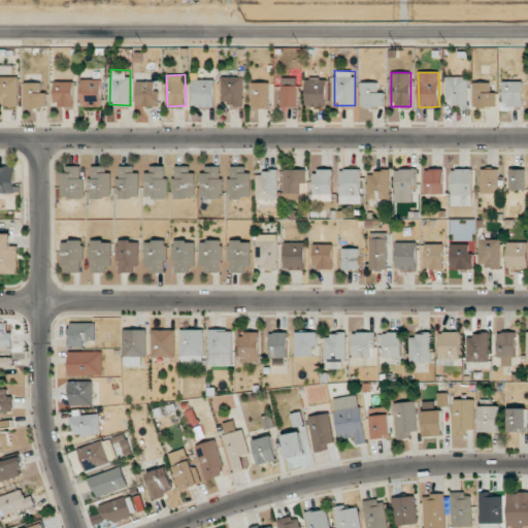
[(18,76),(0,76),(0,106),(19,106),(18,76)]
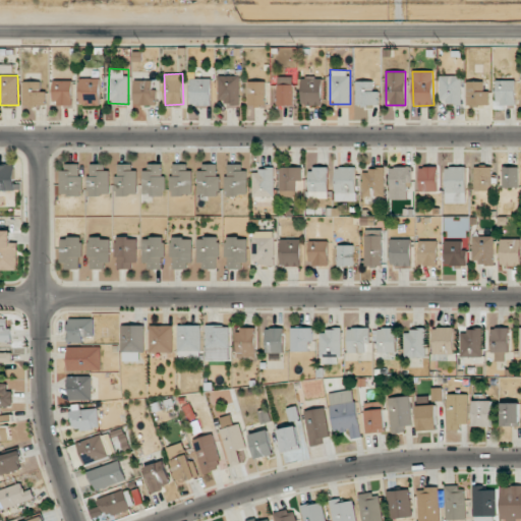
[(219,75),(218,105),(240,106),(241,76),(219,75)]
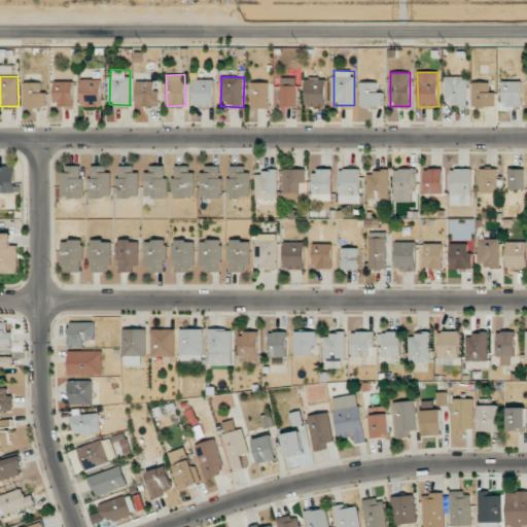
[(467,77),(446,76),(445,104),(466,104),(467,77)]
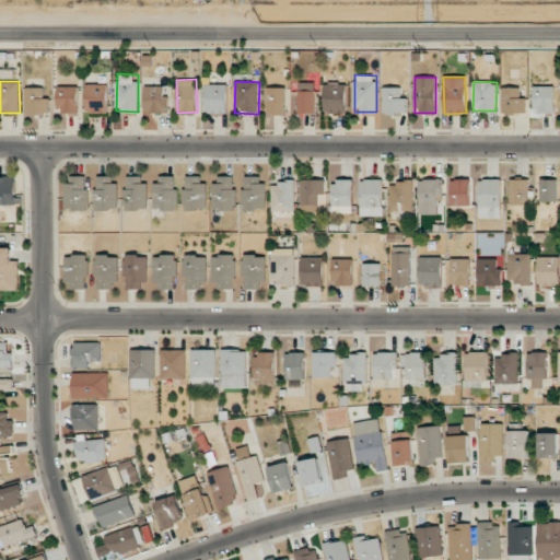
[(315,113),(315,82),(299,82),(299,113),(315,113)]
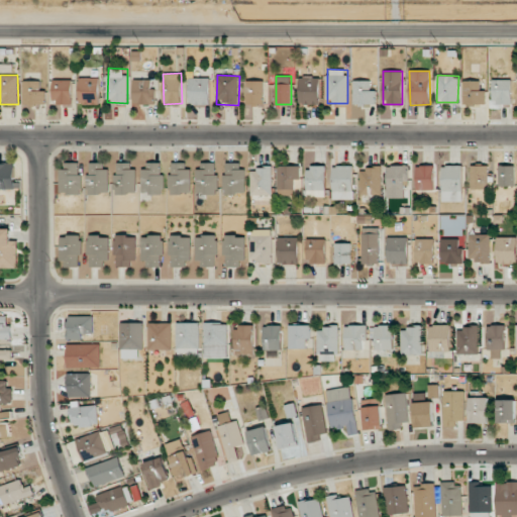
[(300,77),(299,104),(320,104),(320,77),(300,77)]
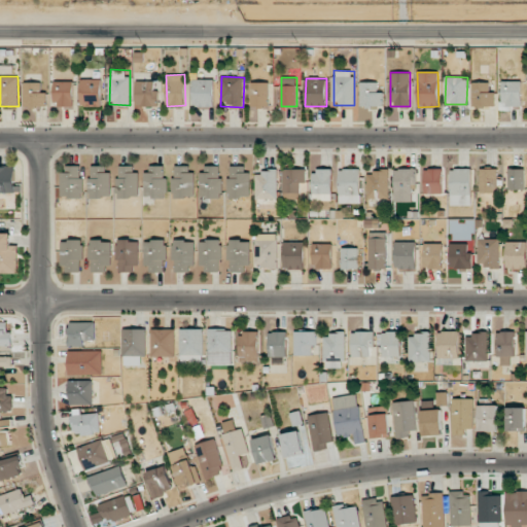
[(102,106),(102,79),(81,79),(81,106),(102,106)]
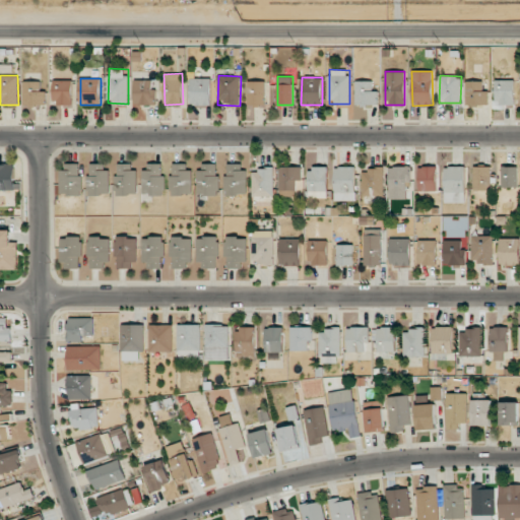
[(211,106),(211,78),(191,78),(191,105),(211,106)]
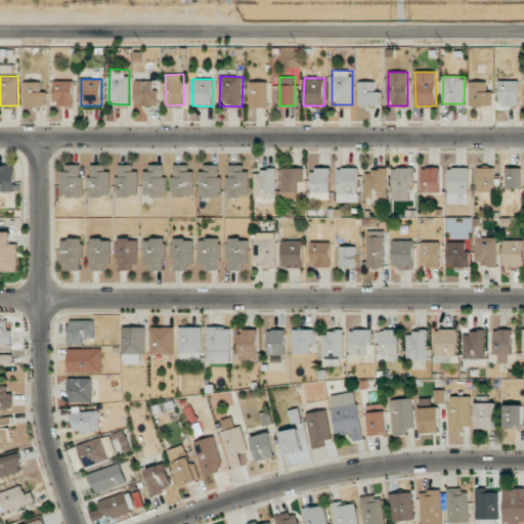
[(135,106),(158,105),(158,90),(154,90),(154,80),(135,81),(135,106)]
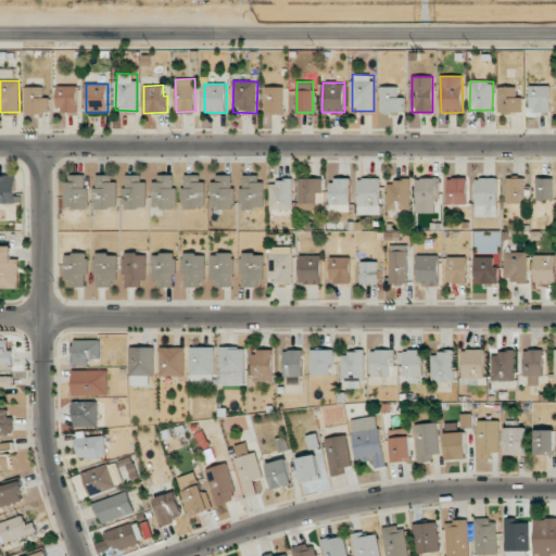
[(77,113),(77,86),(58,86),(57,112),(77,113)]
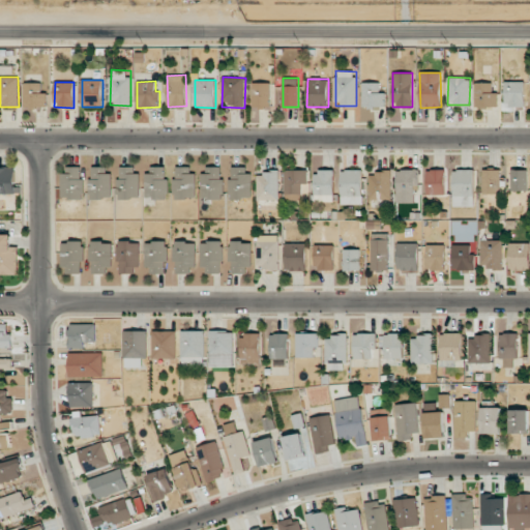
[(25,107),(47,108),(47,92),(41,92),(41,83),(25,83),(25,107)]
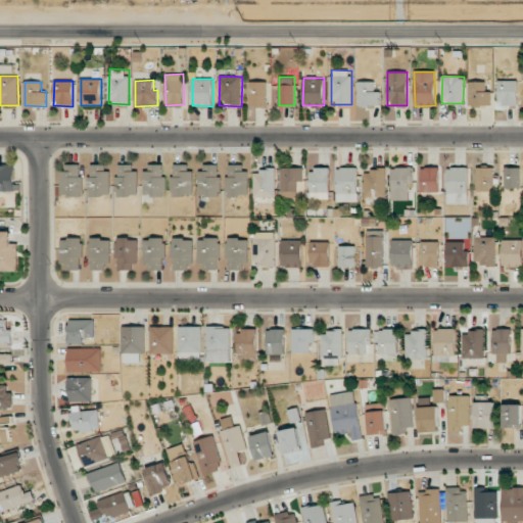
[(249,106),(267,106),(267,82),(249,82),(249,106)]
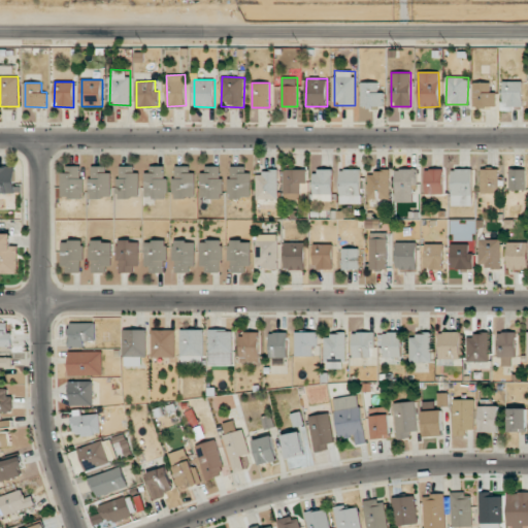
[(378,83),(361,83),(361,107),(384,106),(384,92),(378,92),(378,83)]
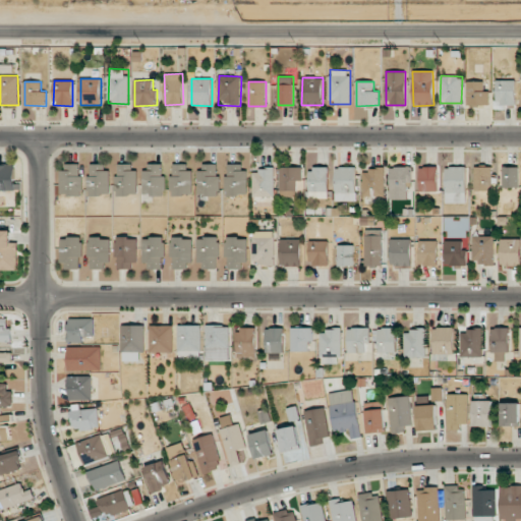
[(489,105),(489,91),(484,91),(484,81),(467,81),(467,106),(489,105)]
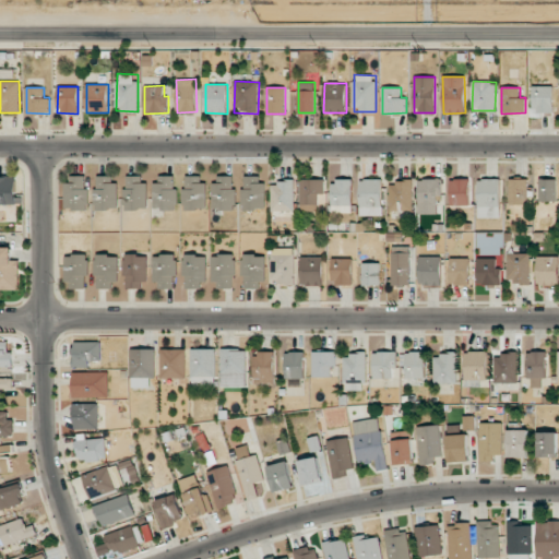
[(0,204),(18,204),(16,176),(0,176),(0,204)]
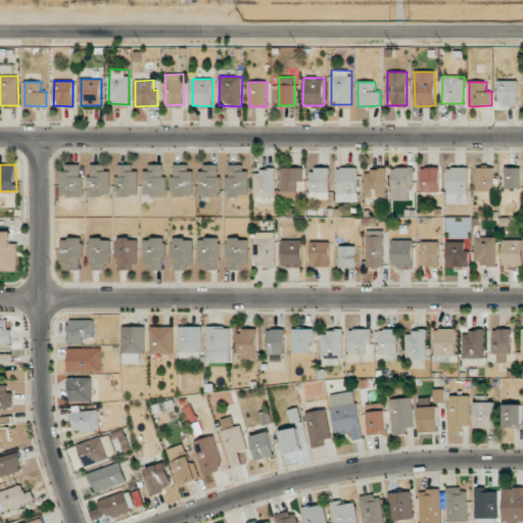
[(82,164),(60,164),(60,196),(81,196),(82,164)]
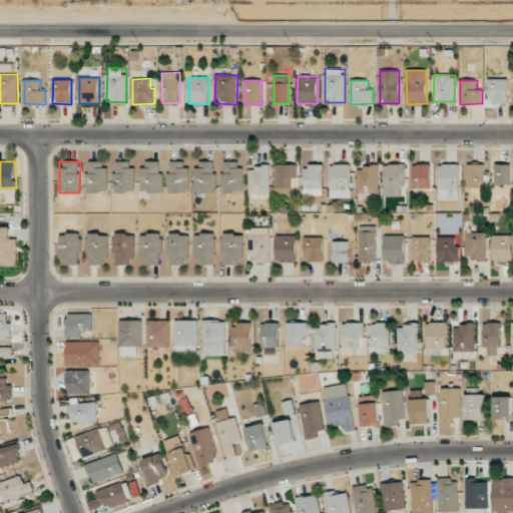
[(106,161),(87,161),(87,192),(107,192),(106,161)]
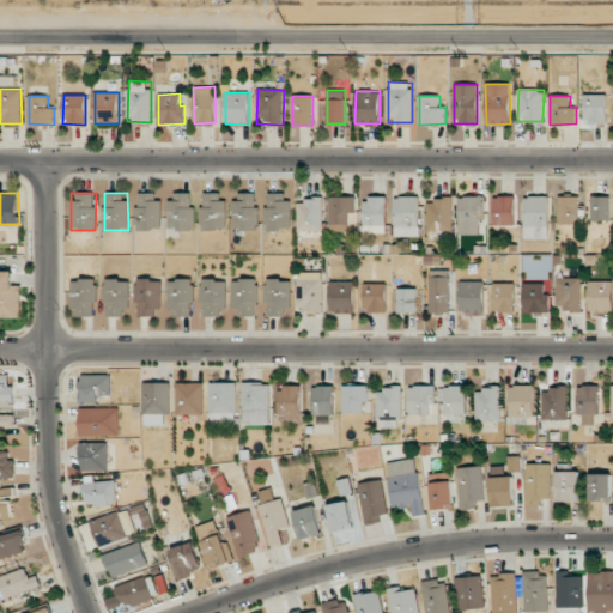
[(159,193),(137,193),(138,230),(161,230),(159,193)]
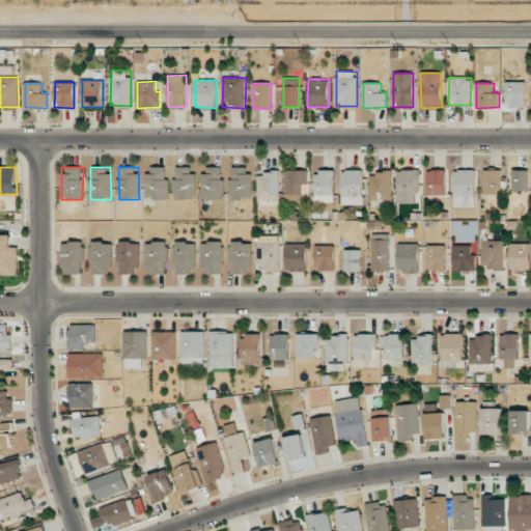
[(147,199),(167,199),(166,167),(146,167),(147,199)]
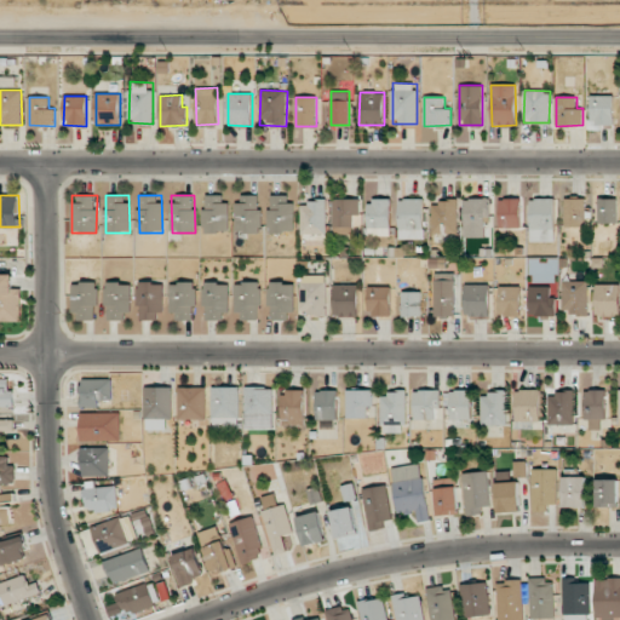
[(228,195),(204,195),(204,233),(227,233),(228,195)]
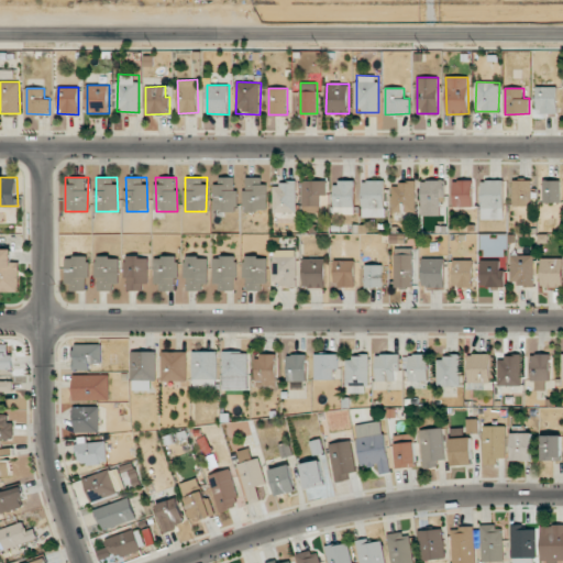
[(235,177),(219,177),(219,185),(213,185),(213,211),(236,211),(235,177)]
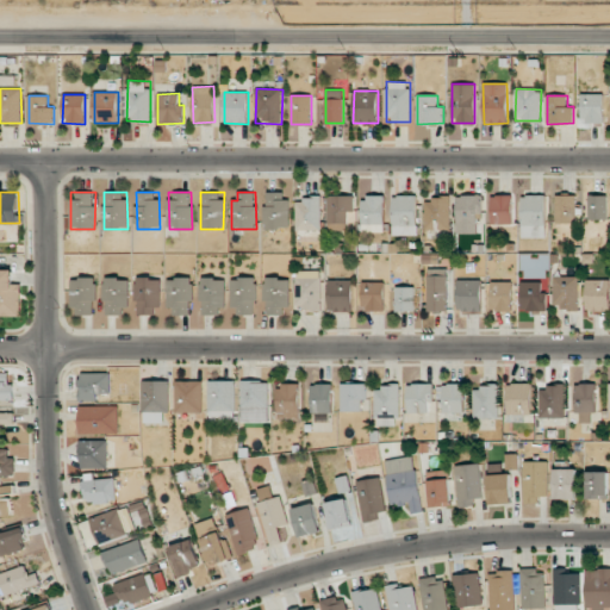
[(288,193),(265,192),(263,229),(287,229),(288,193)]
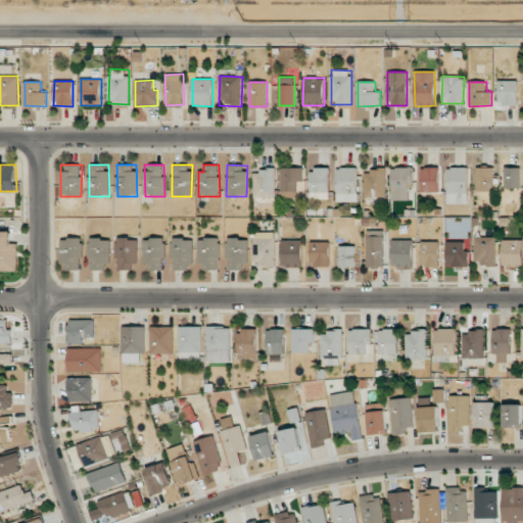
[(303,168),(281,168),(282,197),(297,197),(297,182),(303,181),(303,168)]
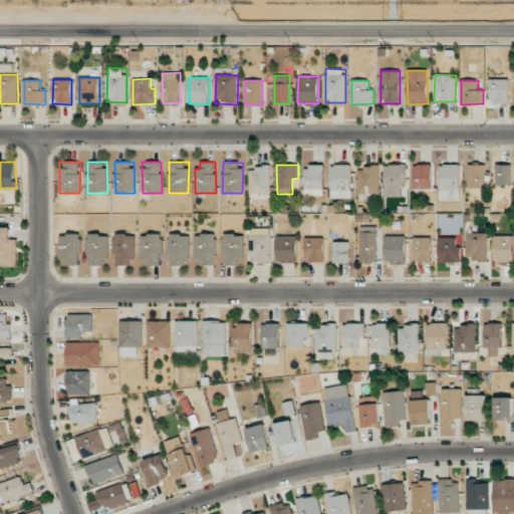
[(330,198),(351,199),(351,166),(331,165),(330,198)]
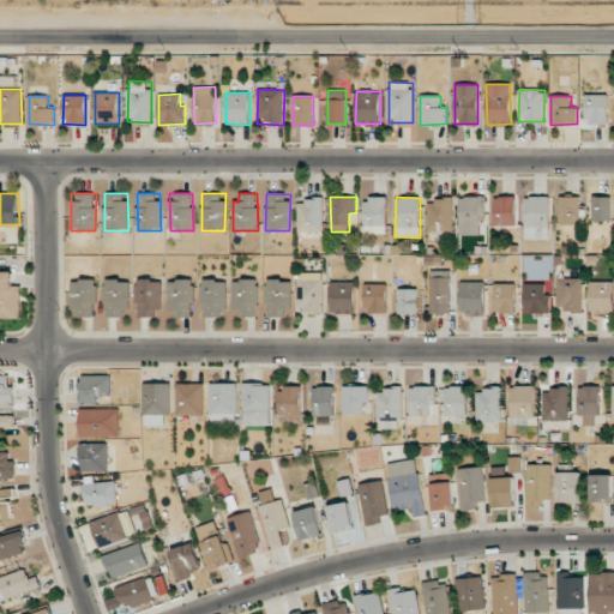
[(459,235),(480,235),(480,220),(486,220),(485,197),(459,197),(459,235)]
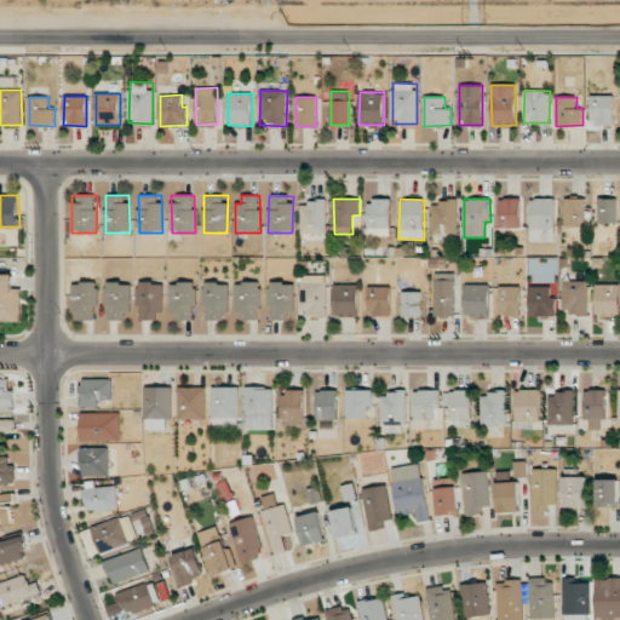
[(520,228),(521,199),(500,199),(499,228),(520,228)]
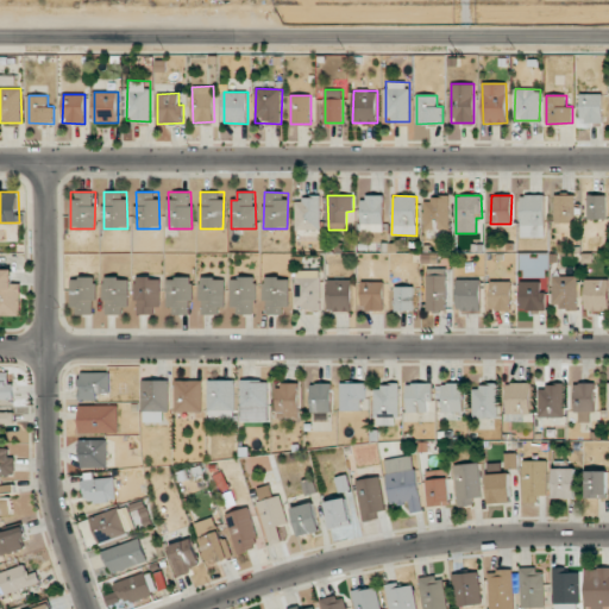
[(546,195),(521,195),(521,238),(545,238),(546,195)]
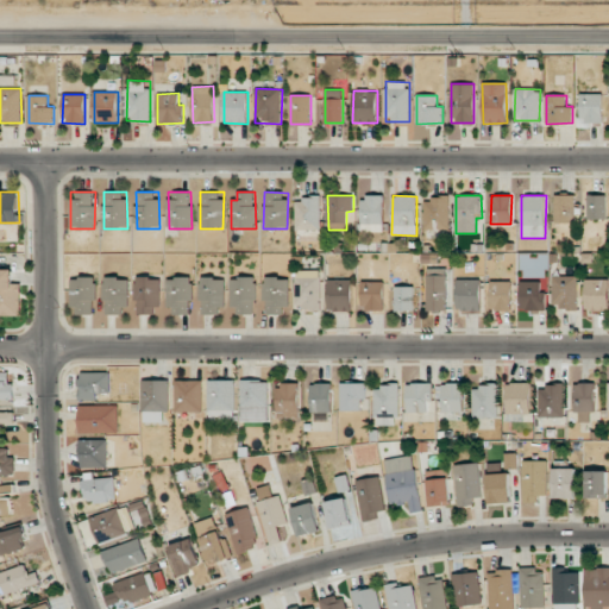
[(556,223),(576,223),(575,195),(554,195),(556,223)]
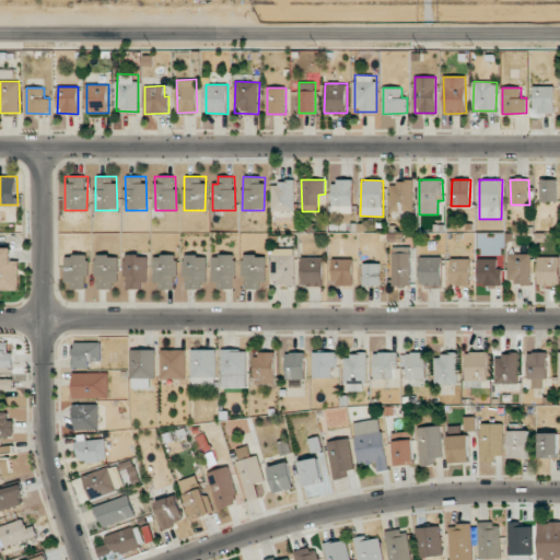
[(557,179),(539,179),(539,202),(557,201),(557,179)]
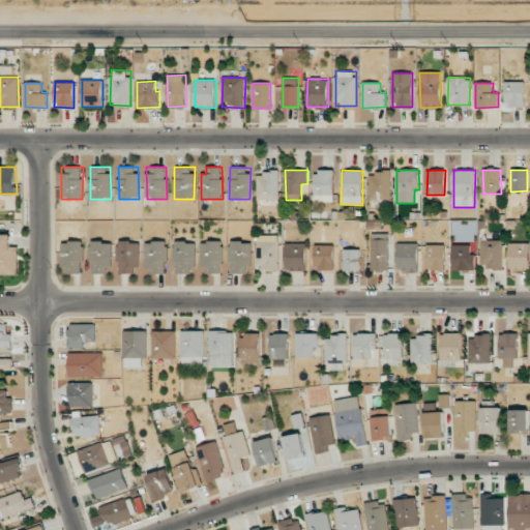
[(314,171),(315,202),(334,202),(333,171),(314,171)]
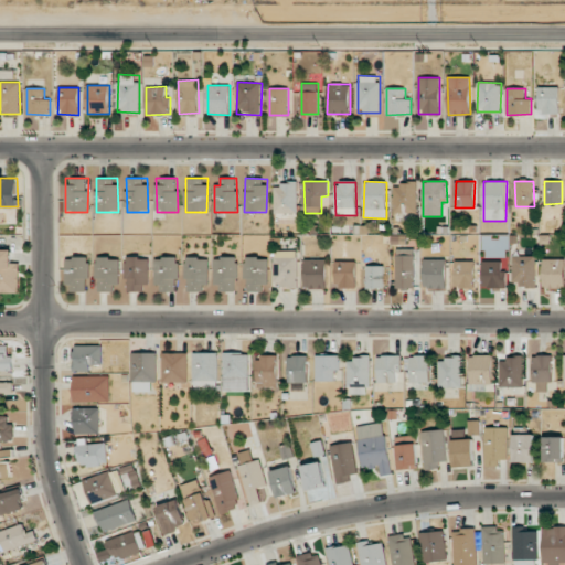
[(298,183),(275,183),(275,213),(297,213),(298,183)]
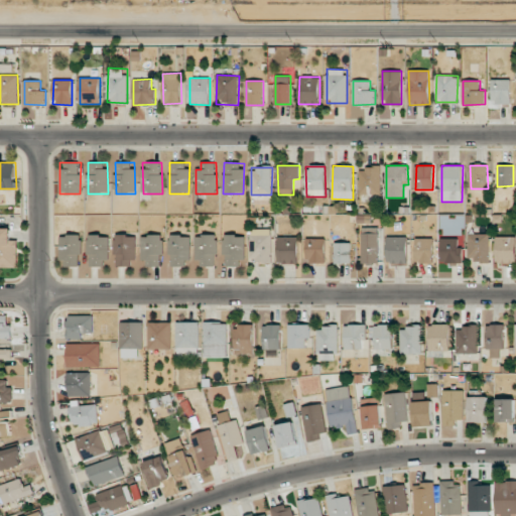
[(360,167),(359,195),(380,196),(381,167),(360,167)]
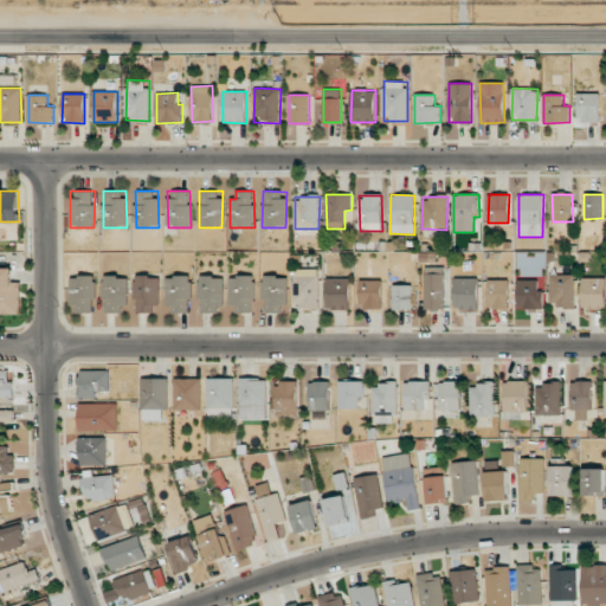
[(425,311),(445,310),(444,266),(424,268),(425,311)]
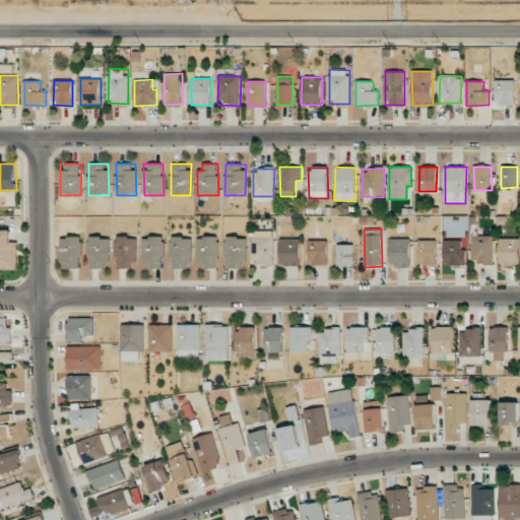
[(0,269),(18,269),(17,242),(11,243),(11,230),(0,230),(0,269)]
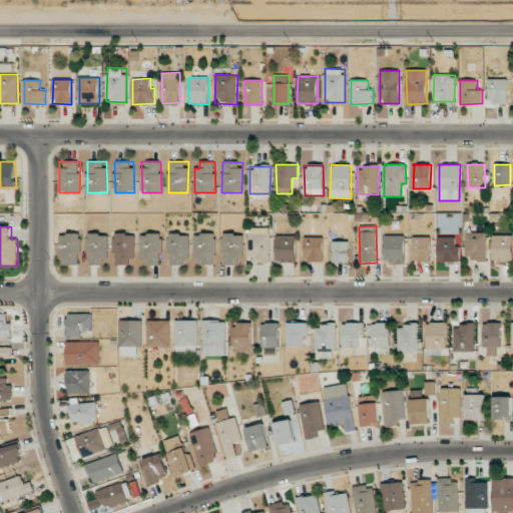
[(249,261),(272,260),(271,227),(248,228),(249,261)]
